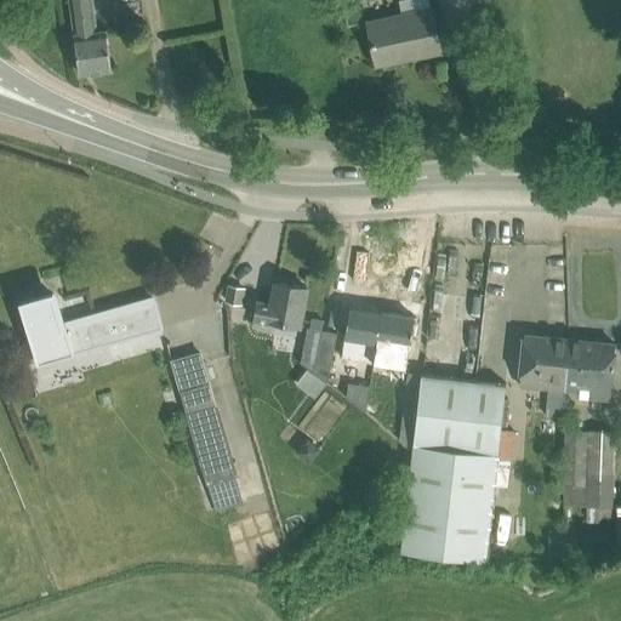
[(69,0),(80,74),(112,69),(107,33),(97,34),(92,0),(69,0)]
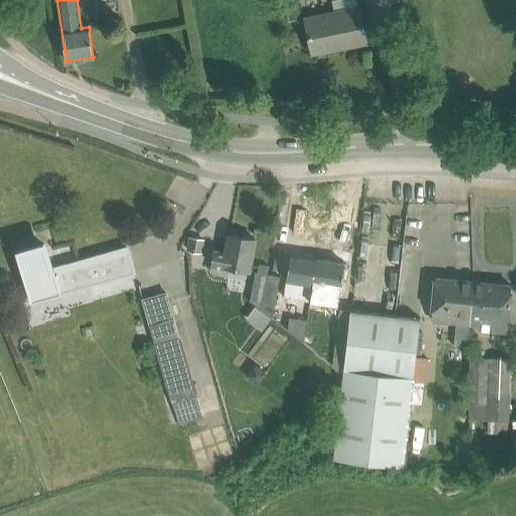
[(304,18),(307,30),(311,50),(348,42),(349,46),(366,42),(358,7),(304,18)]
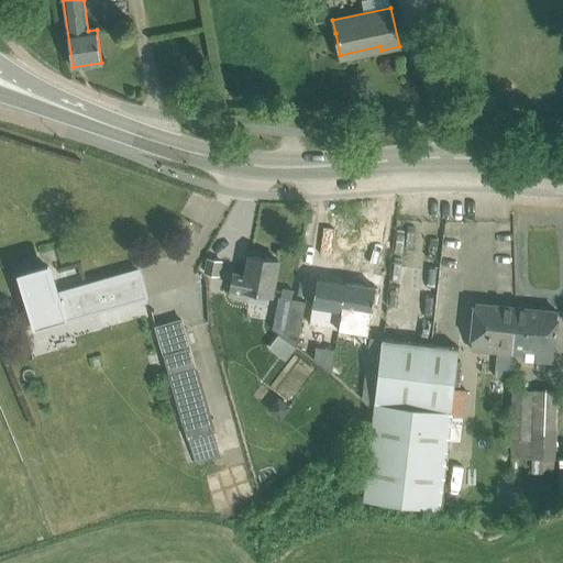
[(229,295),(234,298),(249,301),(251,291),(271,295),(277,261),(250,255),(245,276),(233,274),(229,295)]
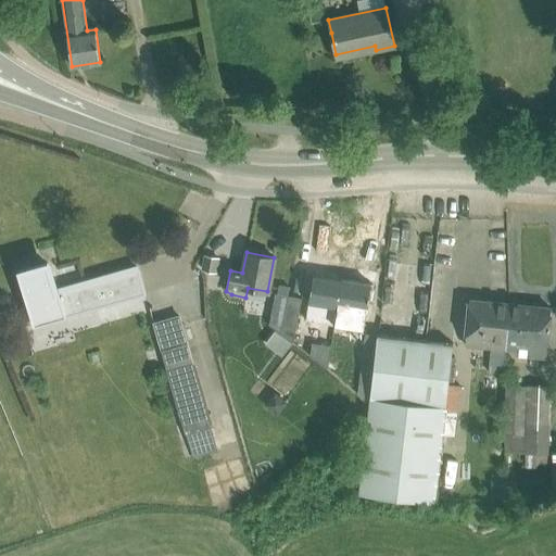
[(205,254),(202,268),(215,270),(217,256),(205,254)]
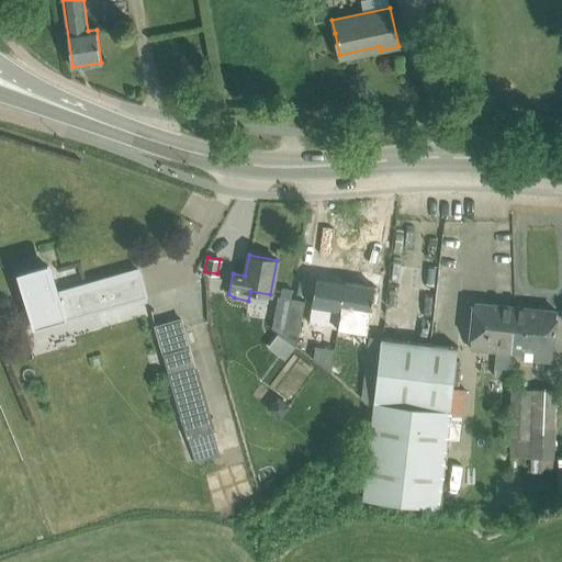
[(33,329),(148,296),(139,267),(58,290),(51,261),(17,271),(33,329)]
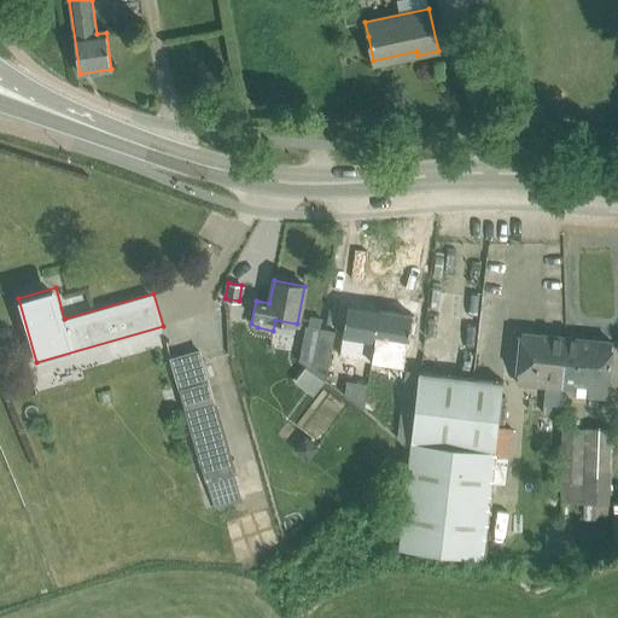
[(348,305),(344,330),(339,356),(369,361),(378,310),(348,305)]
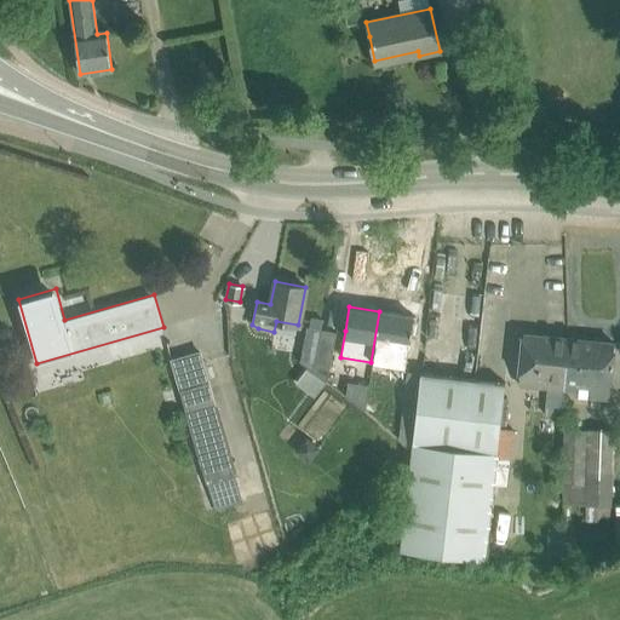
[(379,311),(371,362),(406,367),(413,316),(379,311)]
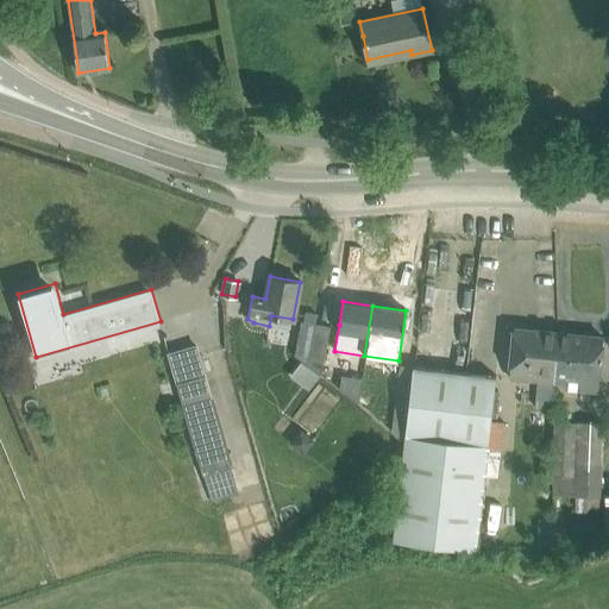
[(313,324),(301,321),(295,356),(306,364),(313,324)]
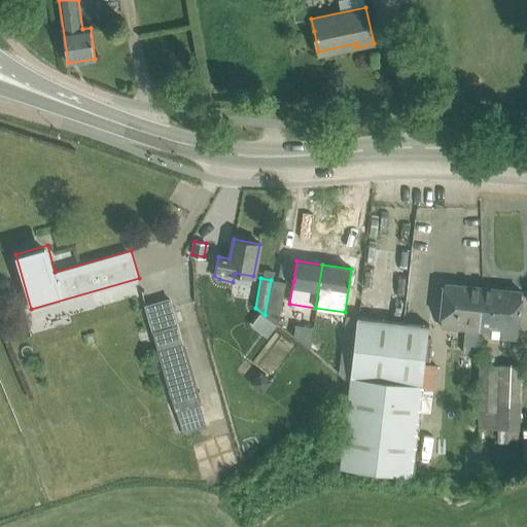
[(285,282),(271,280),(265,315),(277,324),(285,282)]
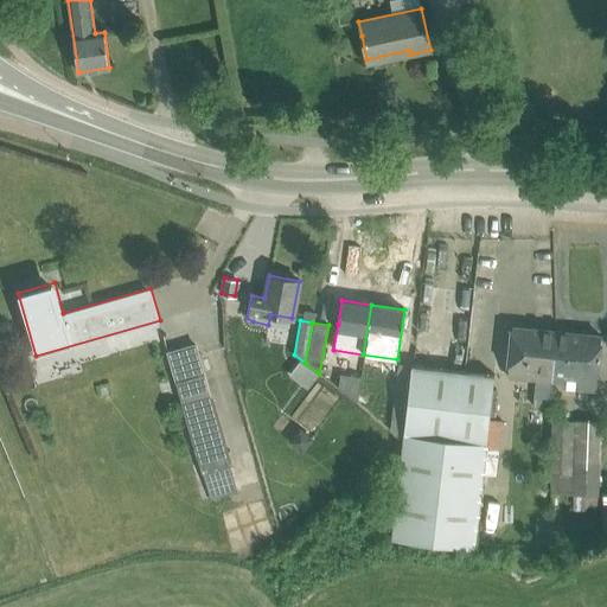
[(512,327),(510,351),(508,378),(537,382),(536,396),(549,397),(551,383),(554,332),(512,327)]
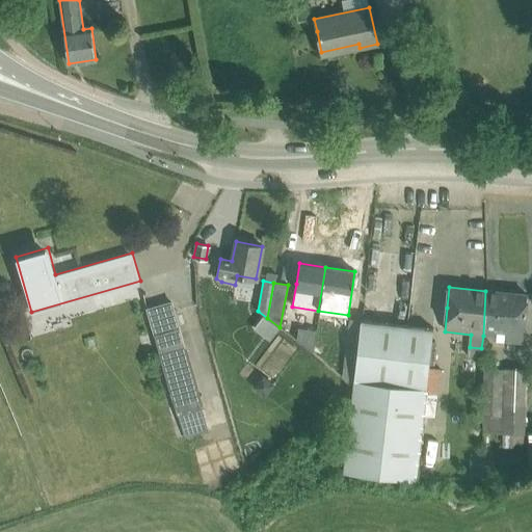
[(485,291),(483,336),(523,340),(527,294),(485,291)]
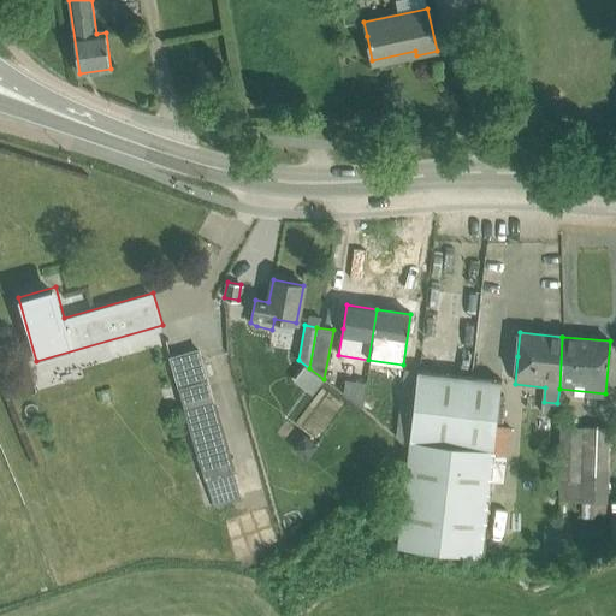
[(480,556),(492,454),(505,455),(509,426),(496,425),(498,404),(501,380),(458,375),(418,371),(404,369),(403,374),(402,410),(396,437),(409,442),(408,454),(406,475),(402,507),(397,546),(480,556)]
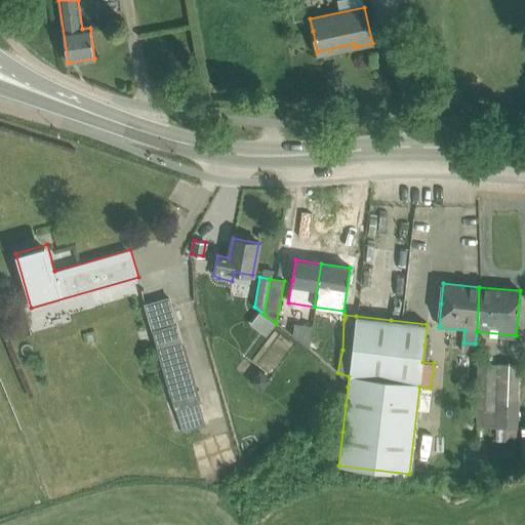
[(176,323),(152,330),(158,349),(182,341),(176,323)]
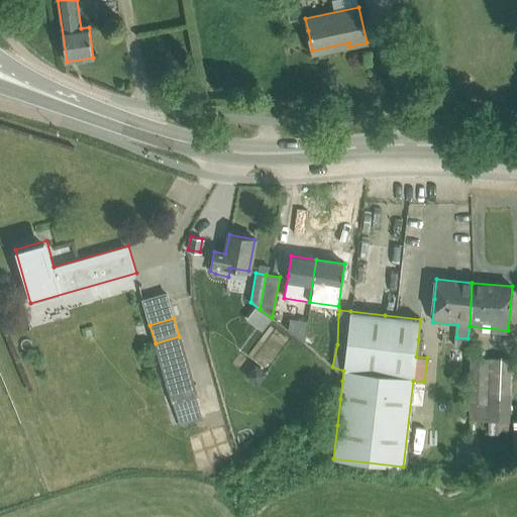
[(307,320),(289,318),(288,330),(304,342),(307,320)]
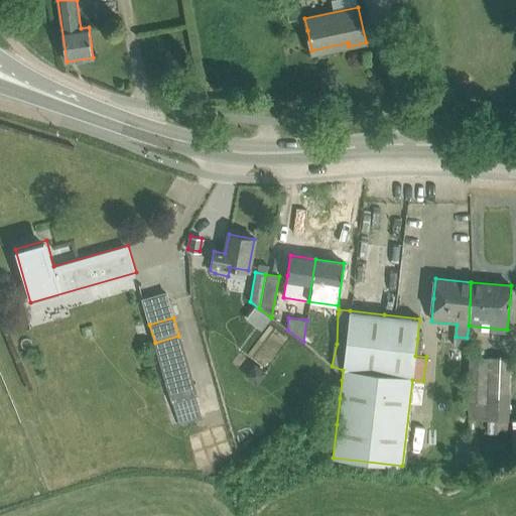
[(510,358),(470,358),(469,419),(509,420),(510,358)]
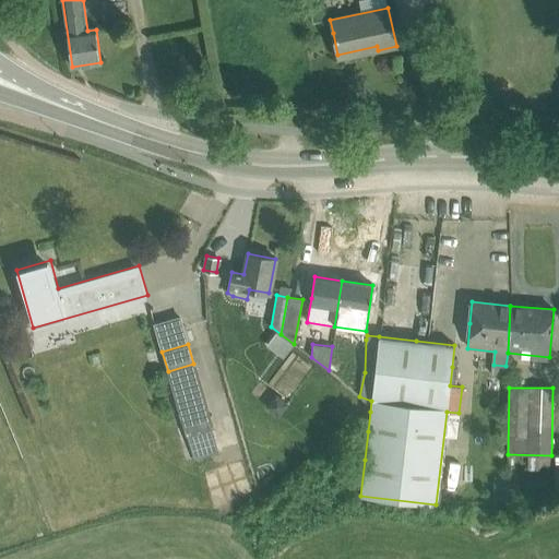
[(275,395),(266,406),(277,415),(286,404),(275,395)]
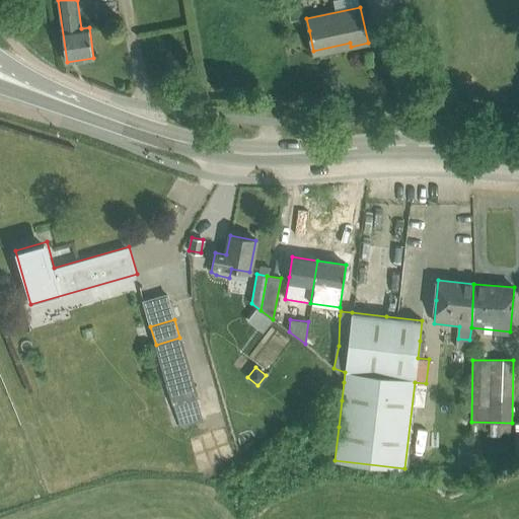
[(471,454),(471,452),(470,447),(457,447),(458,466),(471,465),(471,454)]
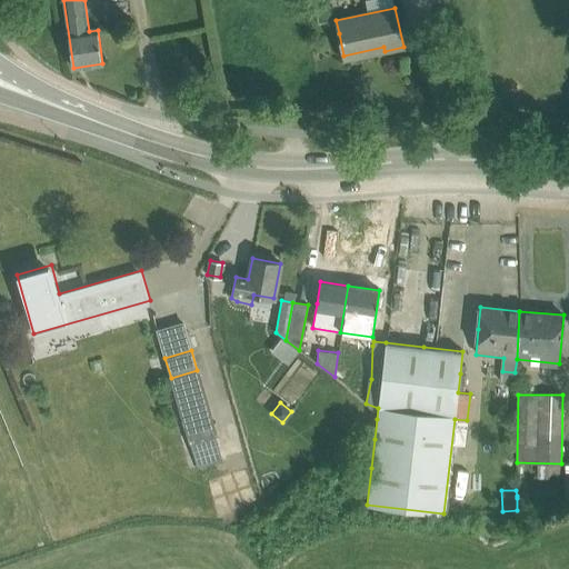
[(527,495),(517,496),(517,498),(517,510),(518,516),(528,515),(527,495)]
